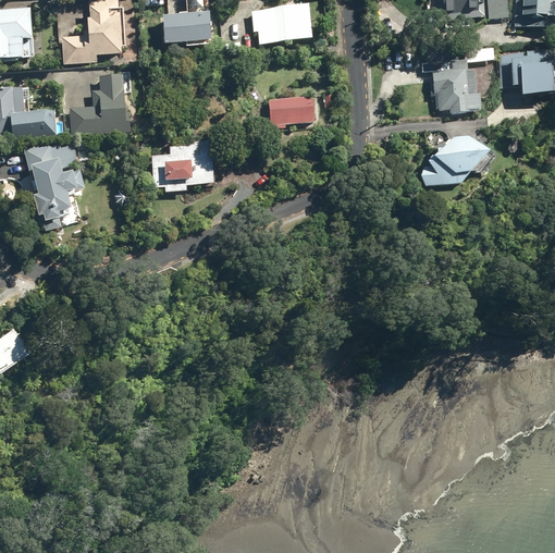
[(61,61),(97,61),(96,53),(121,53),(121,5),(116,5),(116,0),(87,0),(87,28),(82,28),(82,34),(61,34),(61,61)]
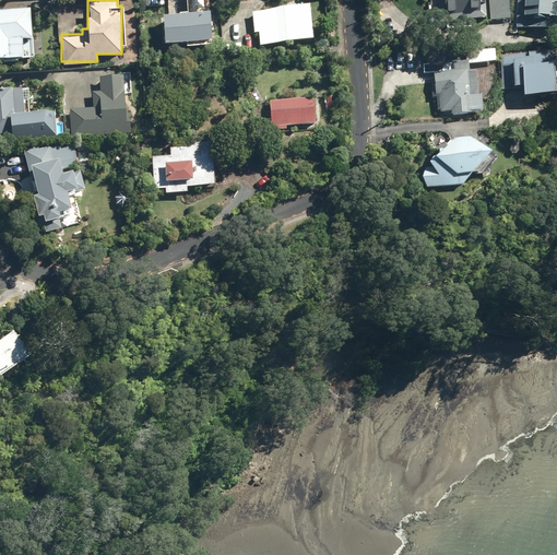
[(447,1),(447,9),(455,10),(455,0),(470,0),(470,10),(478,10),(478,3),(485,3),(485,0),(439,0),(439,1),(447,1)]
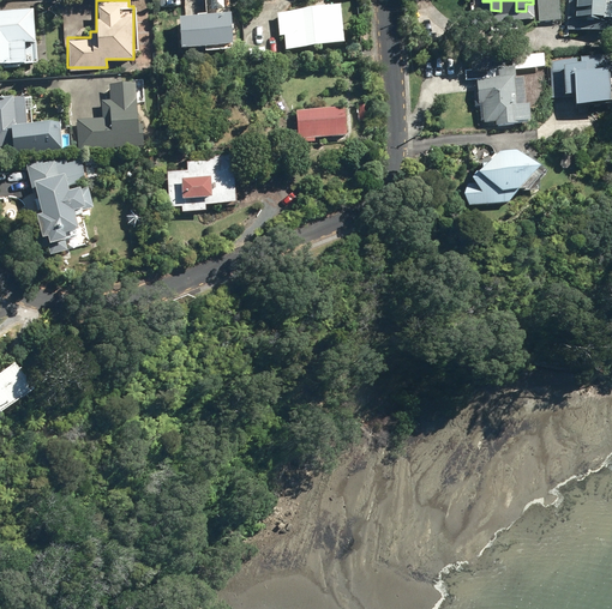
[(558,17),(557,0),(534,0),(535,17),(558,17)]
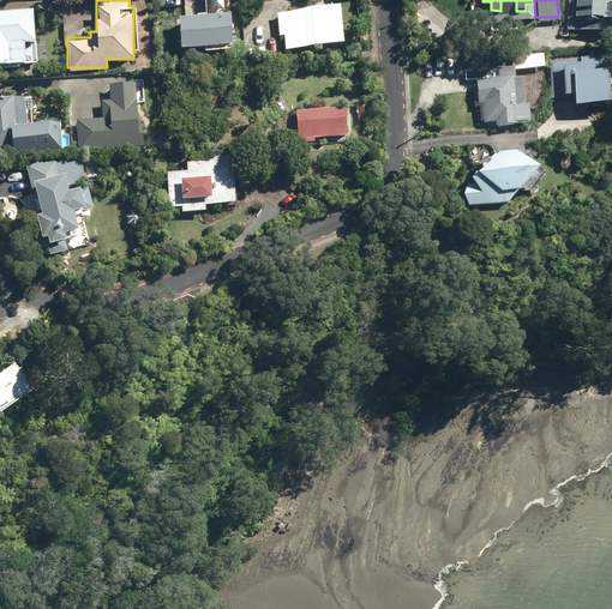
[(567,0),(567,26),(575,26),(575,17),(611,17),(611,14),(611,1),(607,1),(607,0),(567,0)]
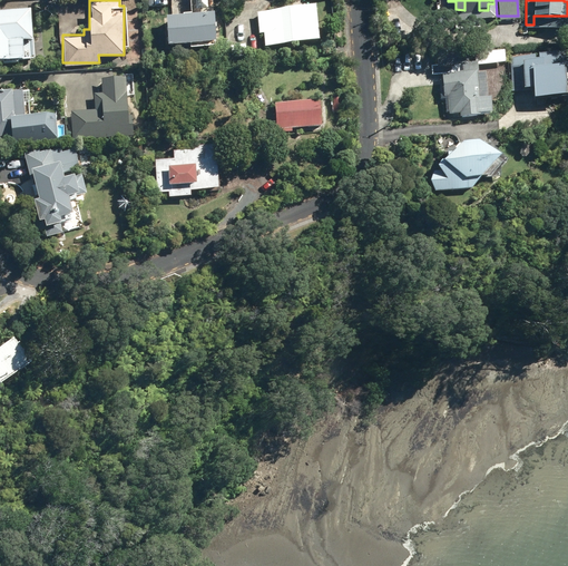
[(256,11),(258,30),(263,29),(265,45),(319,37),(314,2),(256,11)]
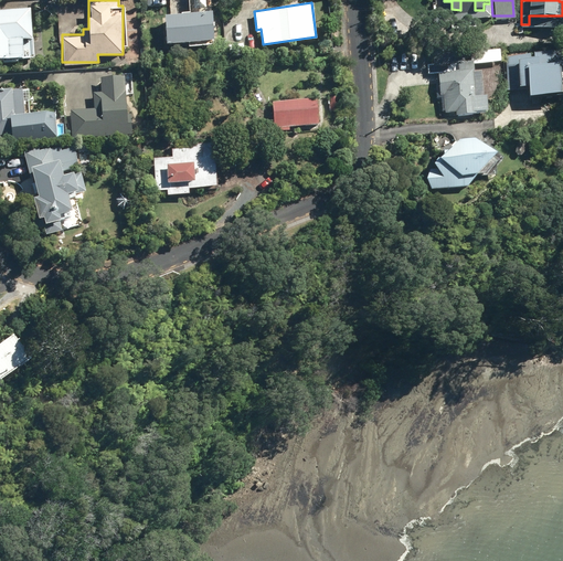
[(0,57),(24,56),(23,40),(33,39),(32,8),(0,10),(0,57)]
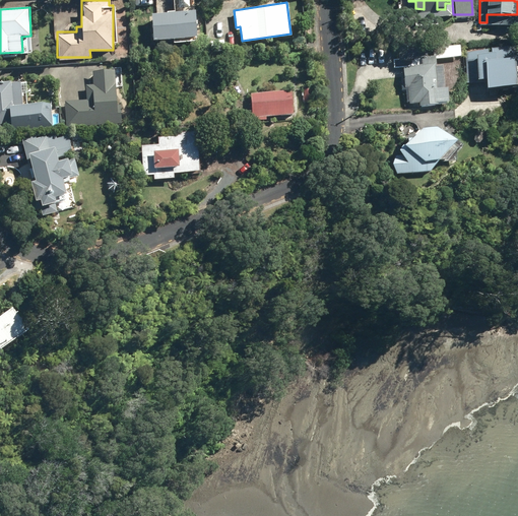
[(151,11),(151,38),(196,38),(196,10),(151,11)]
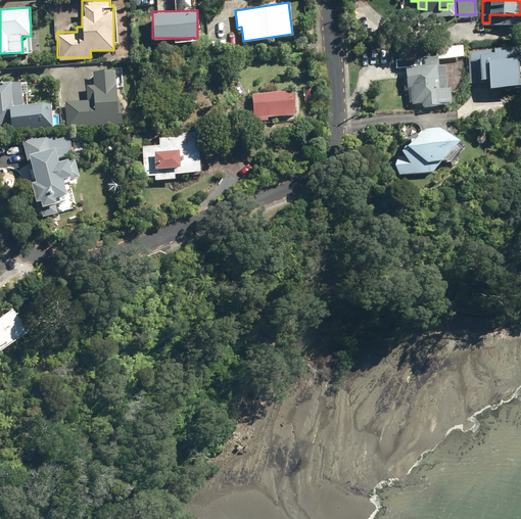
[(451,103),(450,89),(456,89),(465,77),(465,43),(432,44),(432,64),(408,64),(408,97),(413,103),(451,103)]
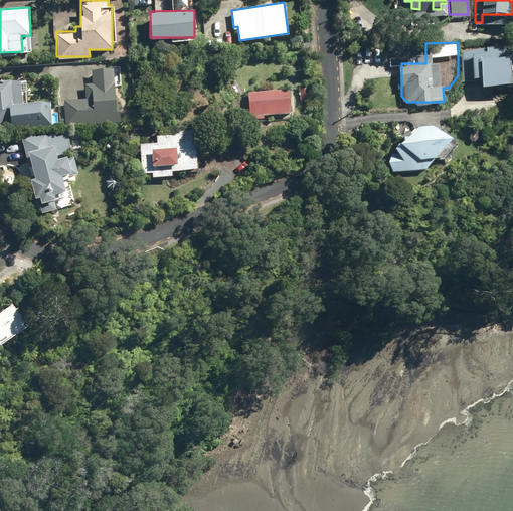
[(506,46),(486,46),(486,49),(461,48),(461,78),(483,79),(483,88),(512,87),(512,55),(506,55),(506,46)]
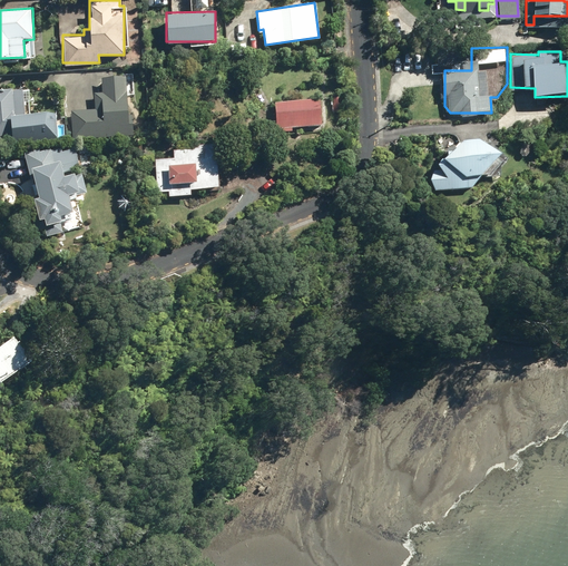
[(126,136),(126,132),(133,132),(133,111),(126,111),(126,72),(105,72),(105,91),(95,91),(95,109),(69,108),(69,135),(126,136)]
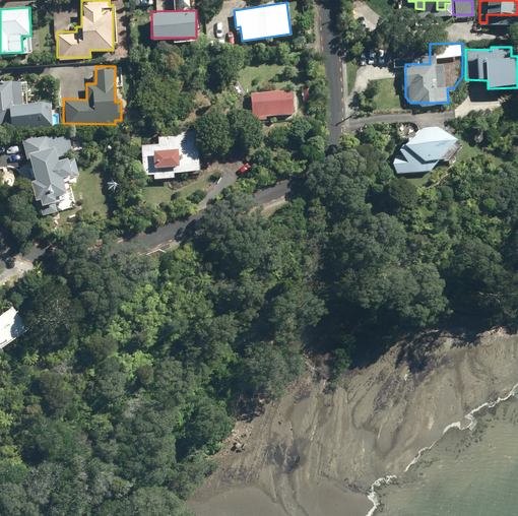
[(15,110),(26,111),(27,81),(0,80),(0,120),(15,121),(15,110)]
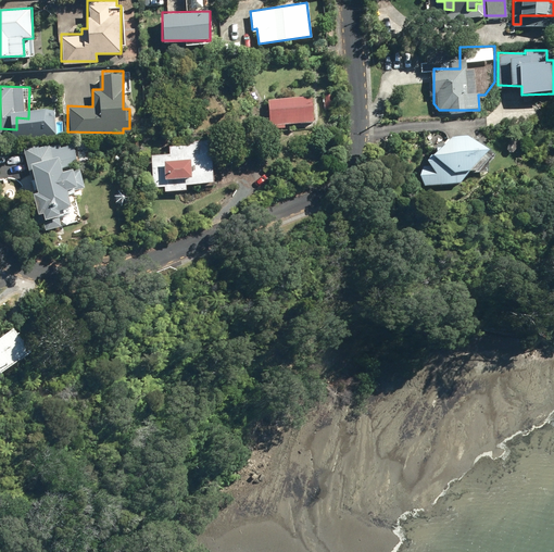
[(268,121),(312,120),(311,97),(268,98),(268,121)]
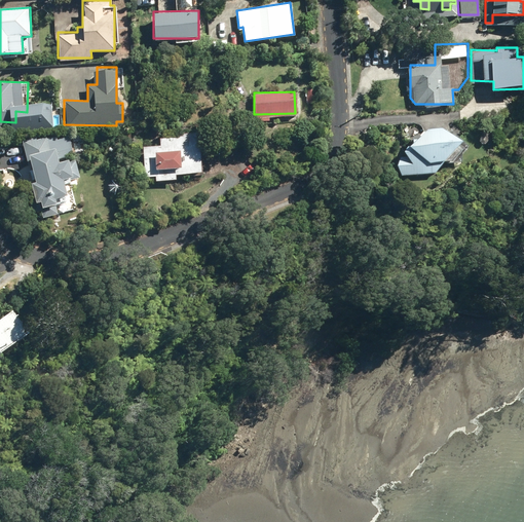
[(35,106),(34,124),(60,124),(60,106),(35,106)]
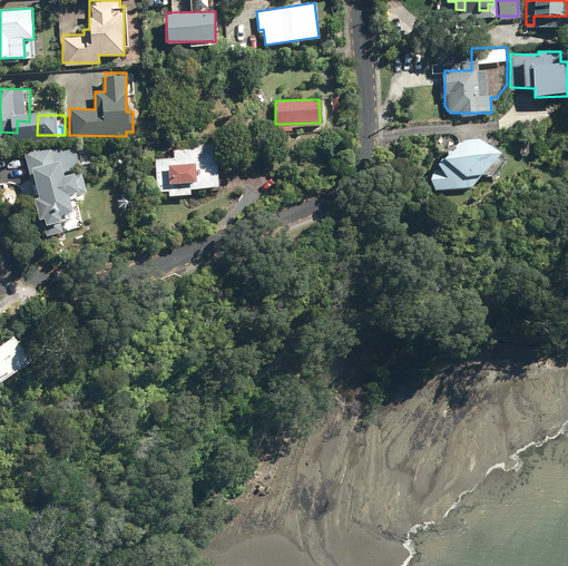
[(480,139),(464,140),(456,149),(446,150),(446,157),(441,158),(438,165),(441,167),(432,168),(429,178),(434,188),(471,186),(502,156),(480,139)]
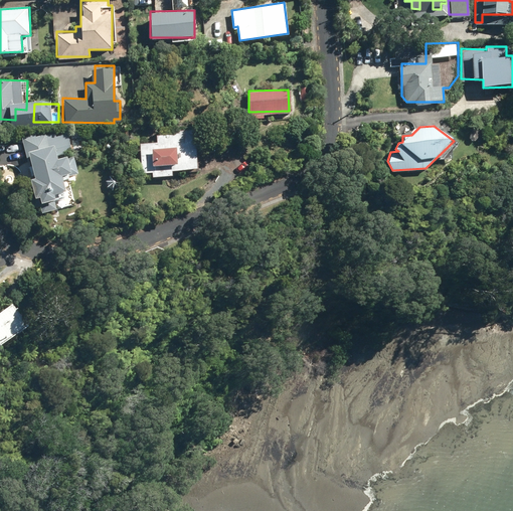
[(196,130),(177,130),(177,135),(155,135),(156,142),(139,142),(140,171),(197,169),(196,130)]
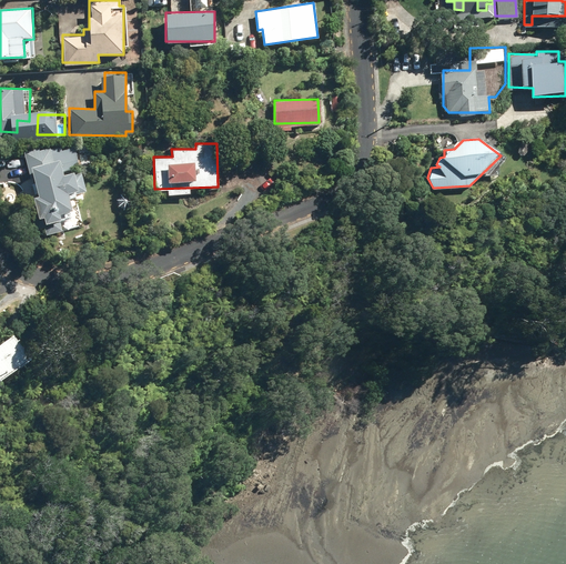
[(44,219),(47,225),(74,218),(73,213),(77,212),(72,195),(87,191),(82,175),(76,178),(74,173),(64,175),(60,159),(63,158),(60,144),(40,150),(39,148),(23,152),(30,177),(33,175),(40,198),(34,199),(40,220),(44,219)]
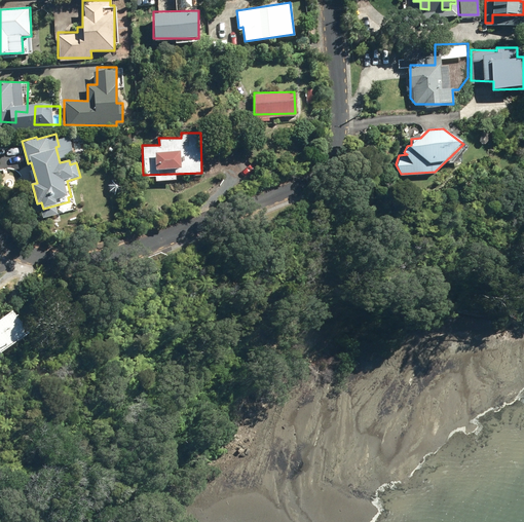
[(0,356),(33,334),(13,304),(0,313),(0,356)]
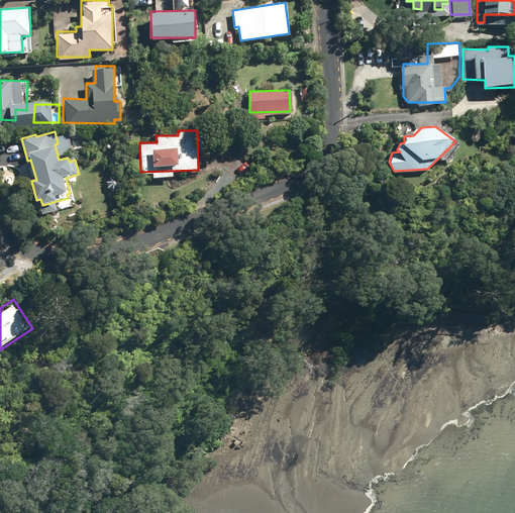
All buildings are outlined.
